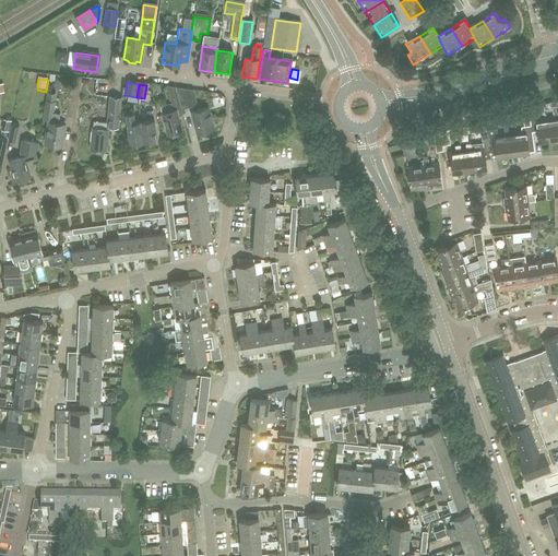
[(181,111),(190,108),(186,91),(175,90),(181,111)]
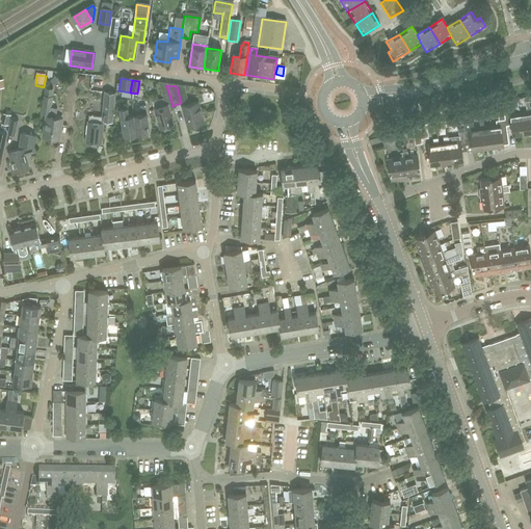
[(61,121),(54,120),(56,110),(49,109),(51,99),(50,99),(51,90),(44,89),(40,115),(41,115),(42,117),(44,117),(46,116),(48,116),(47,118),(45,118),(42,138),(58,141),(61,121)]
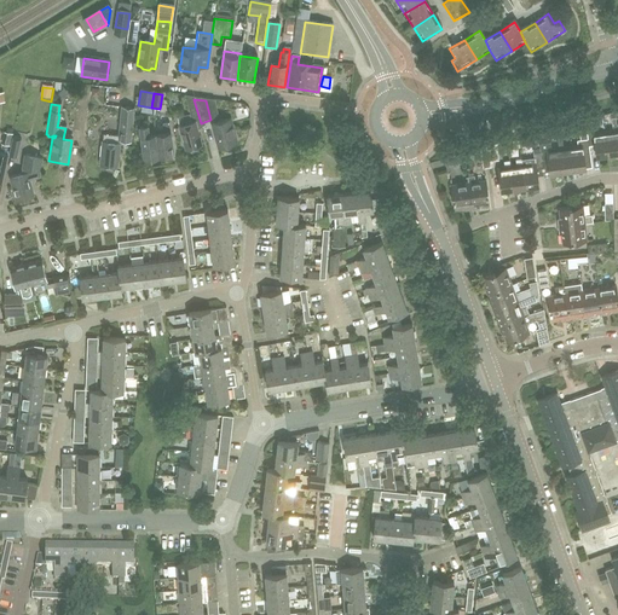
[(184,151),(201,146),(197,129),(201,129),(195,105),(188,108),(191,123),(178,127),(184,151)]
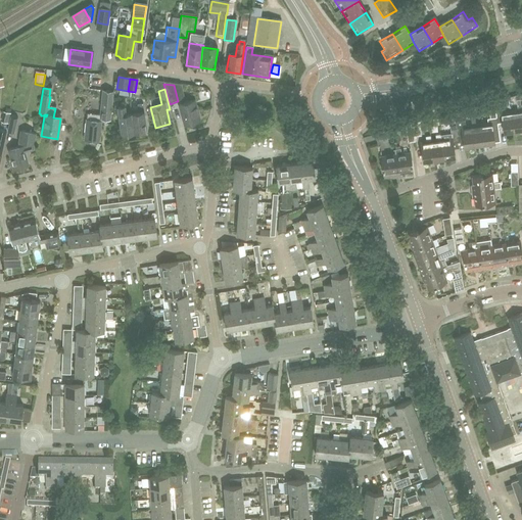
[(84,141),(98,142),(100,120),(109,121),(112,93),(102,92),(100,115),(87,114),(84,141)]
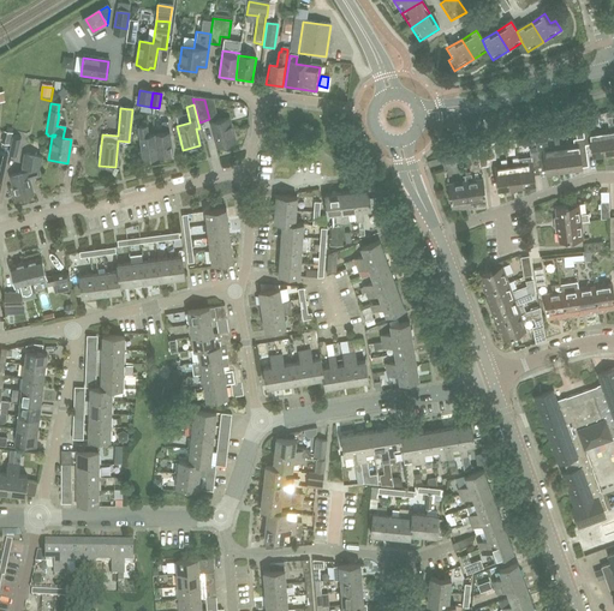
[(216,148),(234,143),(228,119),(209,125),(216,148)]
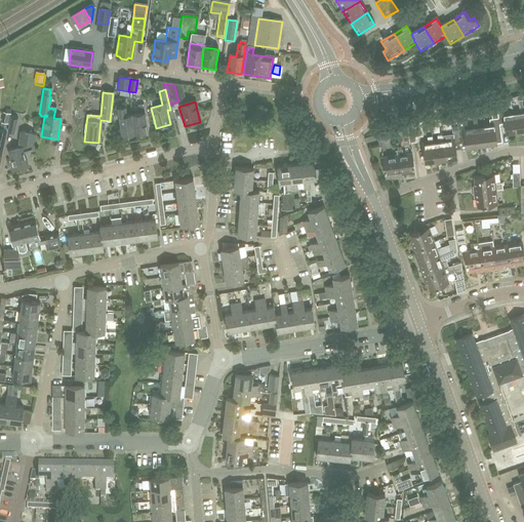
[(513,114),(515,134),(523,132),(523,125),(522,109),(521,103),(517,103),(519,113),(513,114)]
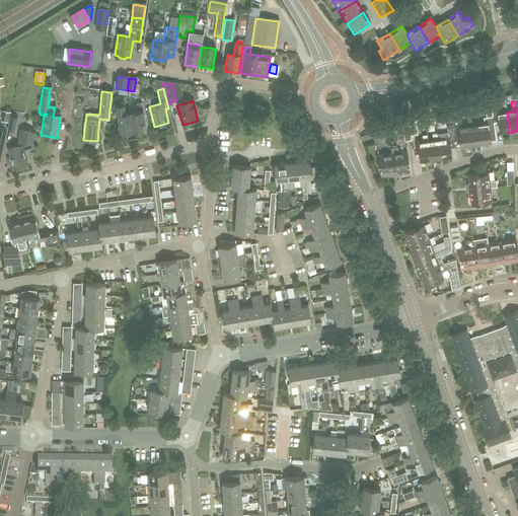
[(136,104),(137,108),(129,109),(130,114),(132,133),(134,133),(134,136),(145,134),(142,103),(136,104)]
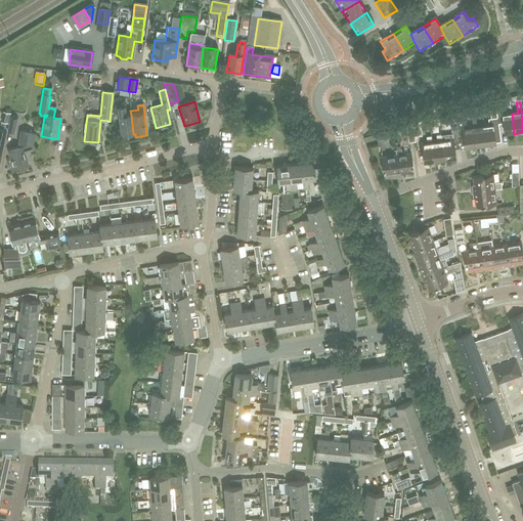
[(496,121),(497,126),(503,125),(504,135),(514,134),(512,114),(502,115),(500,104),(494,105),(496,121)]
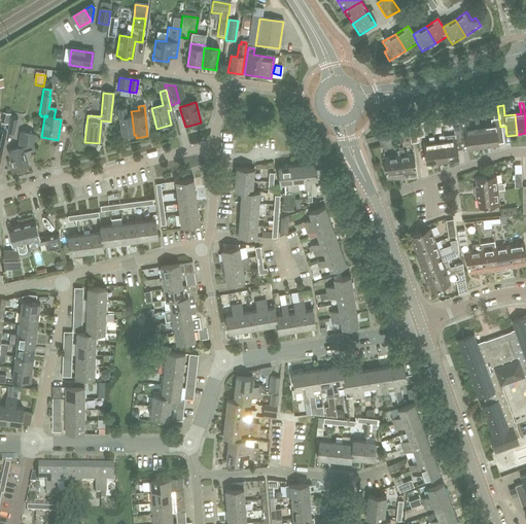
[(132,115),(126,116),(125,107),(118,108),(121,136),(134,135),(132,115)]
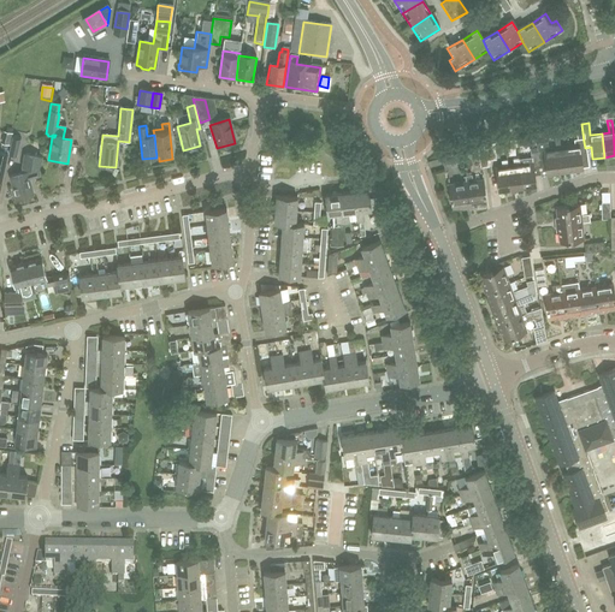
[(555,150),(559,174),(571,172),(567,149),(560,150),(559,138),(554,138),(555,150)]
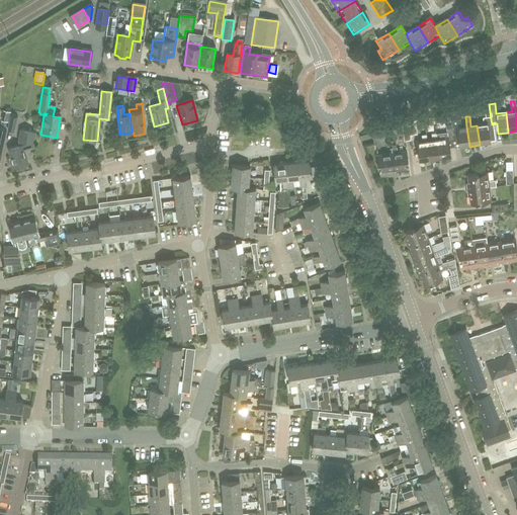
[(17,118),(10,117),(6,132),(13,134),(17,118)]
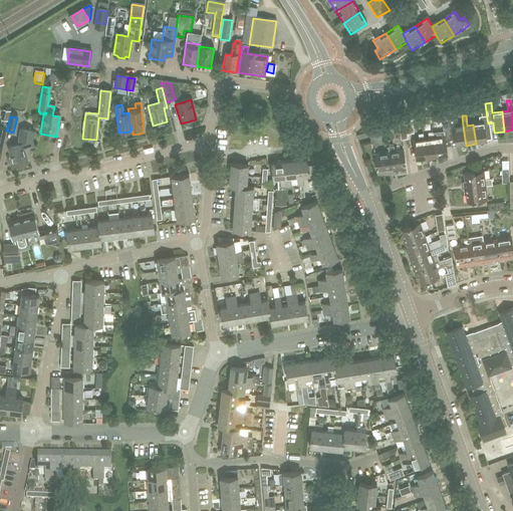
[(484,133),(489,132),(488,123),(487,118),(479,119),(479,123),(473,124),(476,144),(486,143),(484,133)]
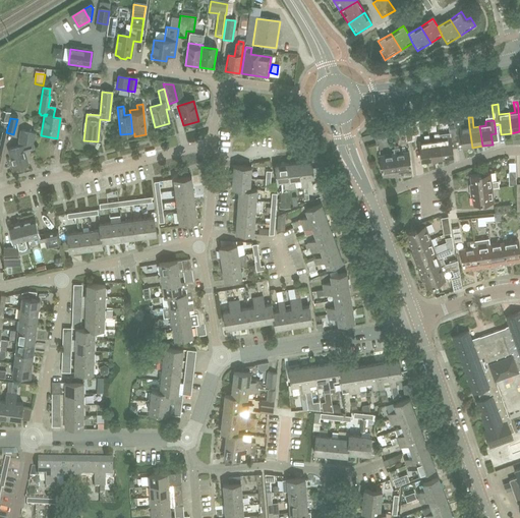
[(454,128),(454,130),(455,140),(461,139),(462,149),(472,148),(469,127),(463,128),(463,122),(453,124),(454,128)]
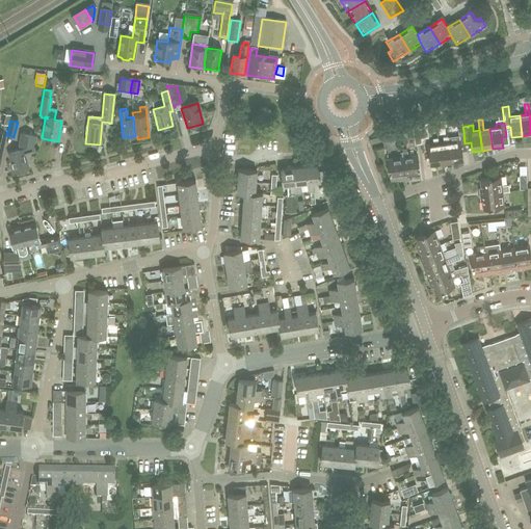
[(426,126),(419,127),(421,141),(428,140),(426,126)]
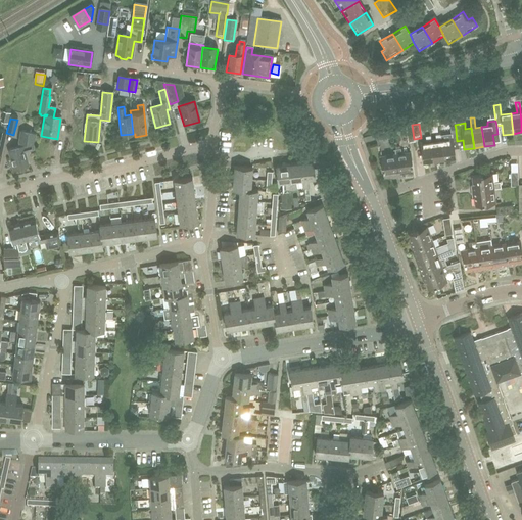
[(415,143),(414,139),(412,125),(405,127),(407,144),(415,143)]
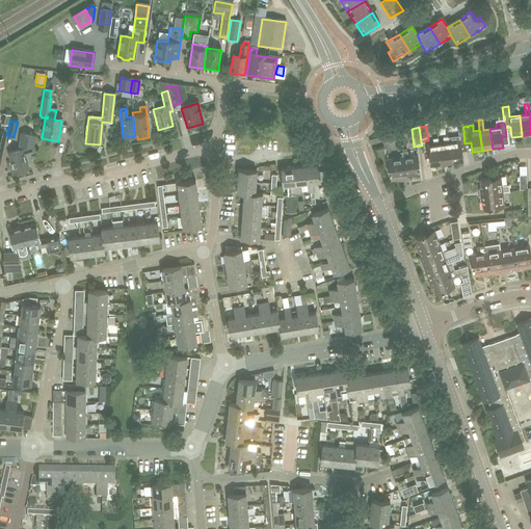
[(448,143),(451,164),(462,162),(460,147),(466,147),(465,143),(463,133),(457,134),(458,142),(448,143)]
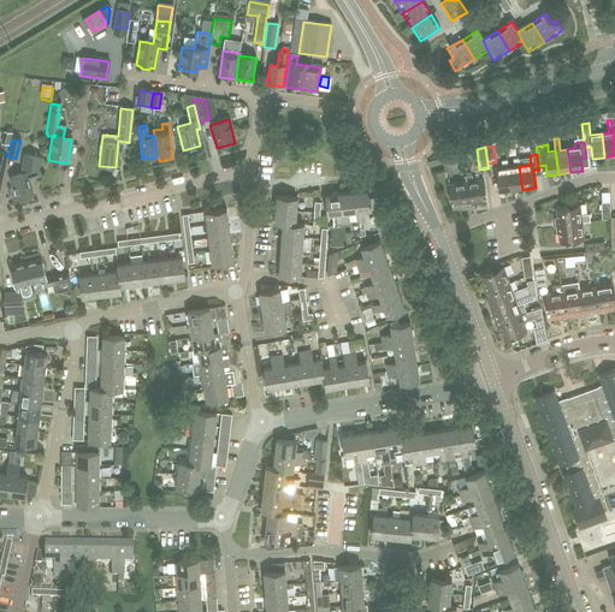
[(461,155),(444,160),(447,167),(462,162),(461,155)]
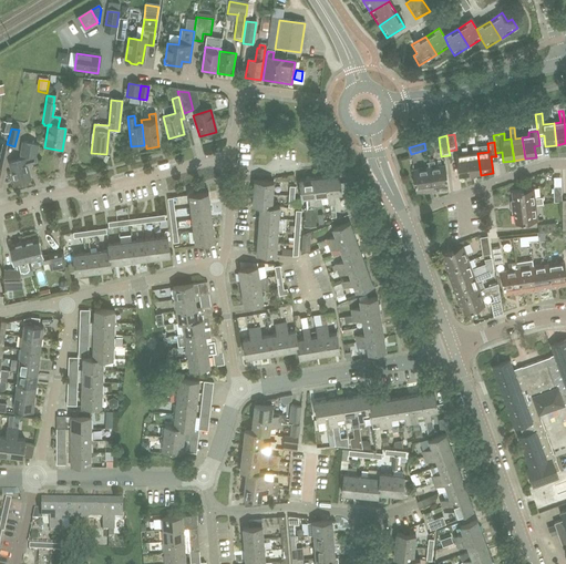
[(35,159),(38,146),(21,144),(19,162),(8,165),(13,185),(30,181),(26,164),(29,163),(30,159),(35,159)]
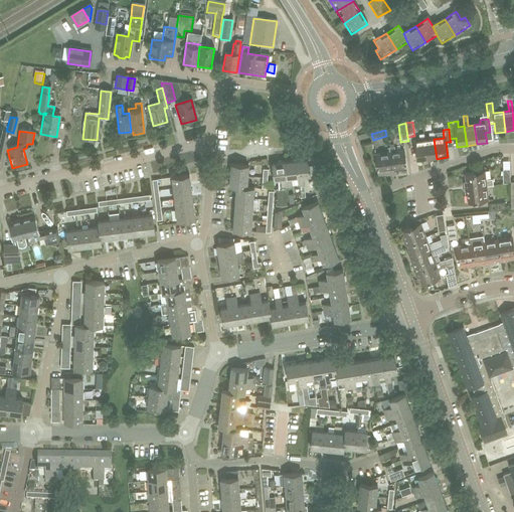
[(423,140),(426,160),(437,159),(434,139),(433,135),(429,135),(430,140),(423,140)]
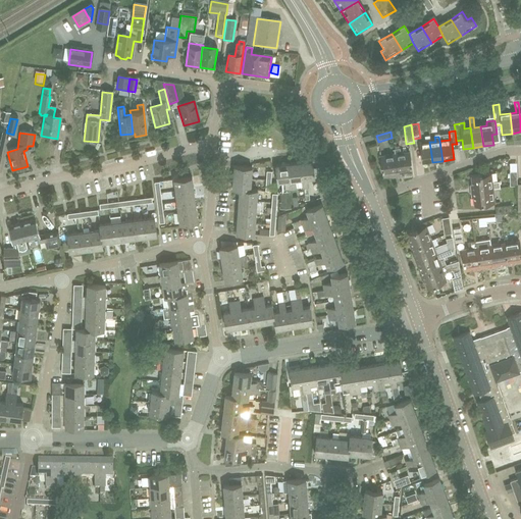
[(419,144),(422,163),(432,162),(429,142),(429,138),(424,138),(425,143),(419,144)]
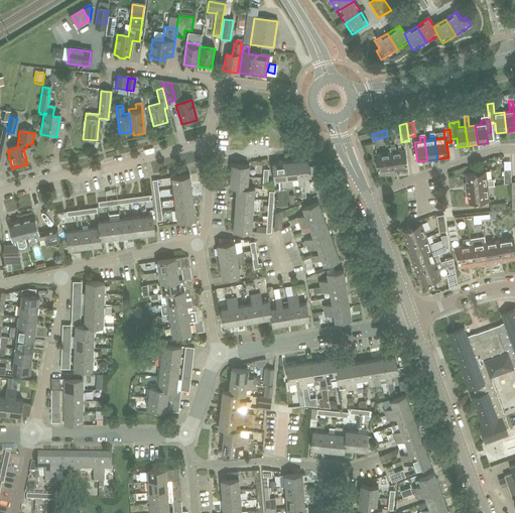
[(390,154),(392,174),(407,172),(404,152),(395,153),(394,148),(389,149),(390,154)]
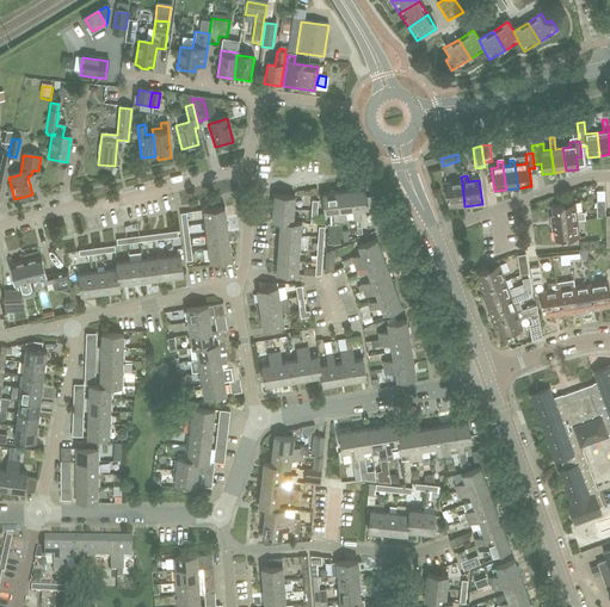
[(464,206),(462,183),(444,185),(448,209),(464,206)]
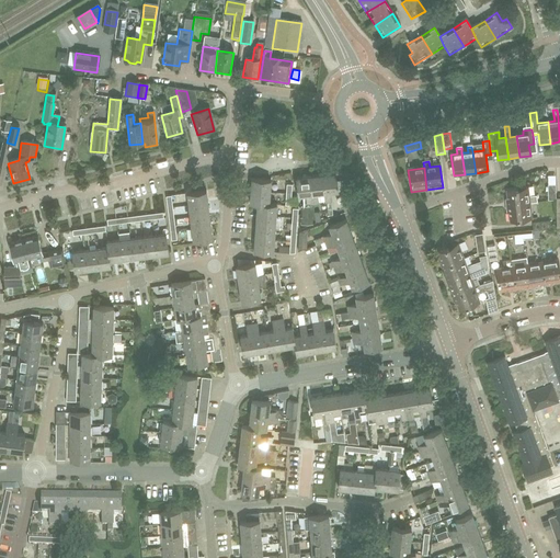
[(335,175),(322,177),(323,195),(324,204),(326,204),(328,218),(332,217),(329,194),(338,193),(335,175)]
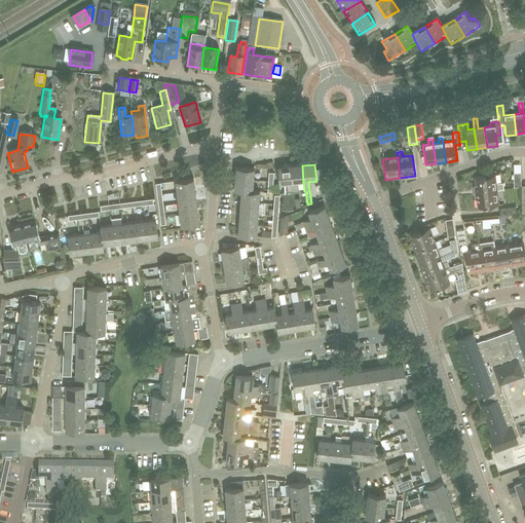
[(292,193),(297,192),(296,183),(303,183),(302,165),(290,167),(292,193)]
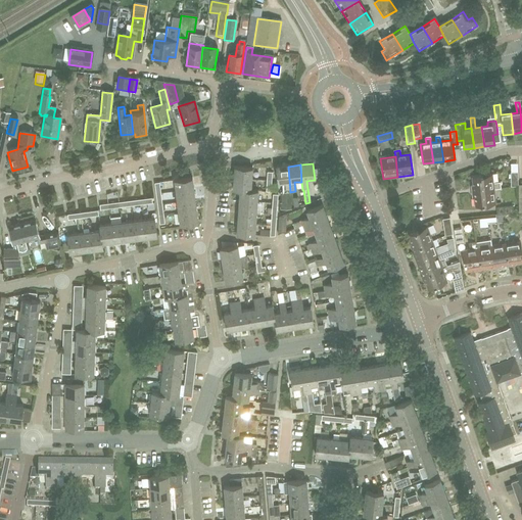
[(289,192),(290,192),(288,167),(275,168),(277,185),(281,184),(281,192),(280,195),(281,205),(280,205),(281,211),(291,210),(289,192)]
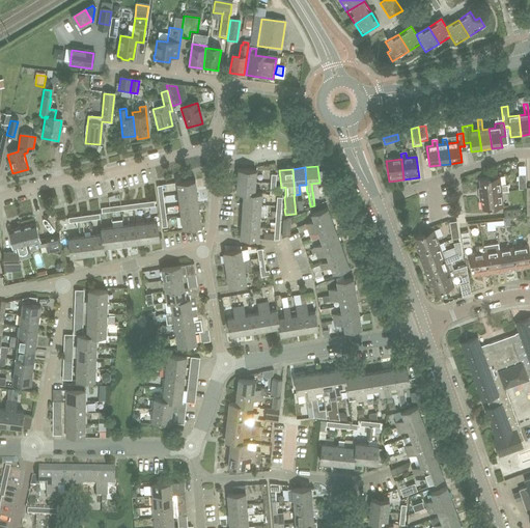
[(238,171),(236,183),(254,184),(255,172),(238,171)]
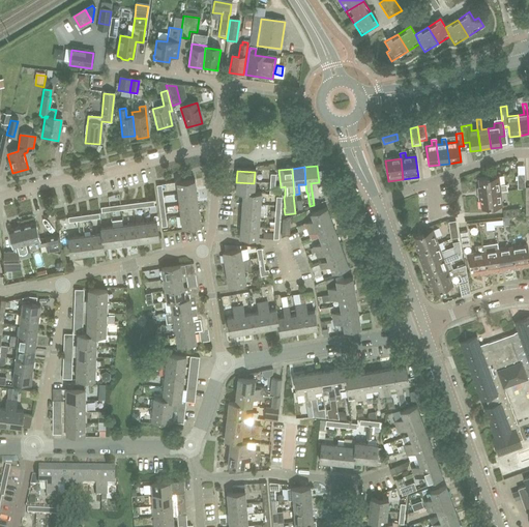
[(479,196),(500,194),(506,193),(506,186),(500,187),(499,178),(478,181),(479,196)]
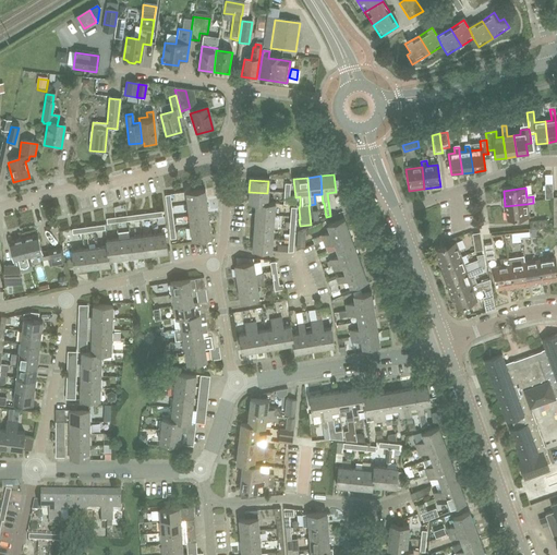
[(186,206),(206,204),(204,192),(185,194),(186,206)]
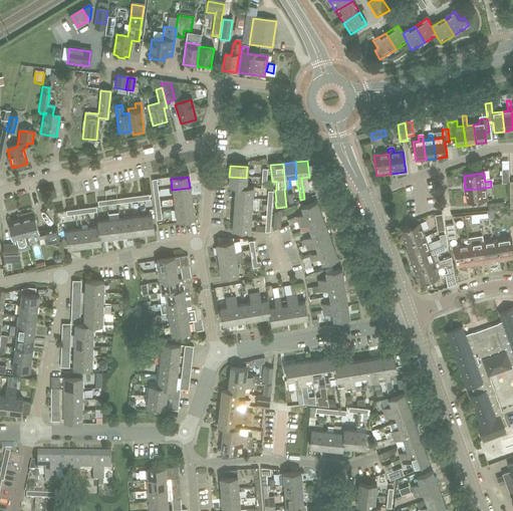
[(246,189),(246,178),(229,177),(228,188),(235,188),(246,189)]
